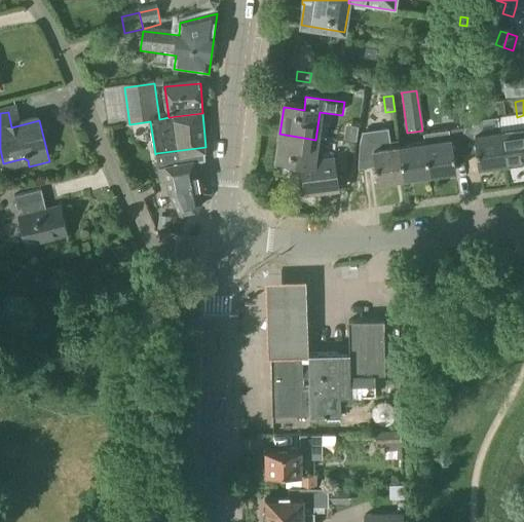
[(498,134),(503,168),(523,163),(523,121),(523,129),(498,134)]
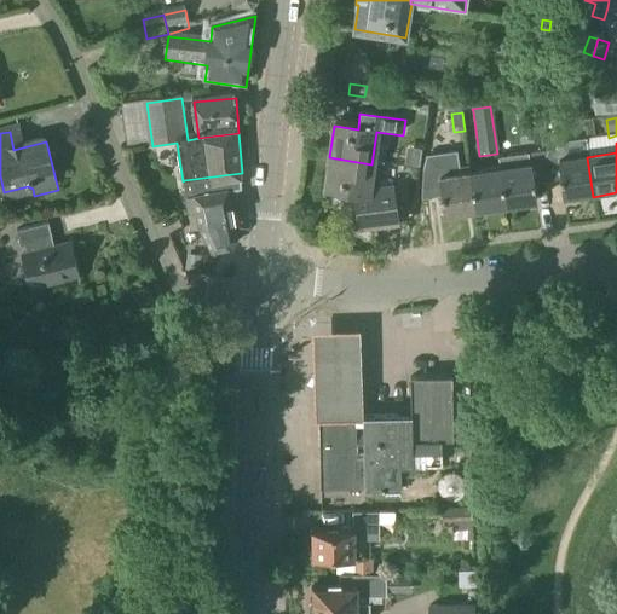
[(555,151),(542,152),(547,184),(559,183),(563,202),(593,197),(587,157),(557,161),(555,151)]
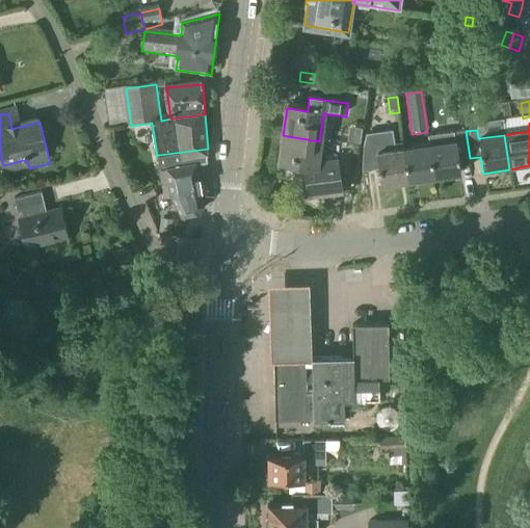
[(427,147),(432,181),(458,178),(456,160),(470,158),(466,131),(452,133),(453,142),(427,147)]
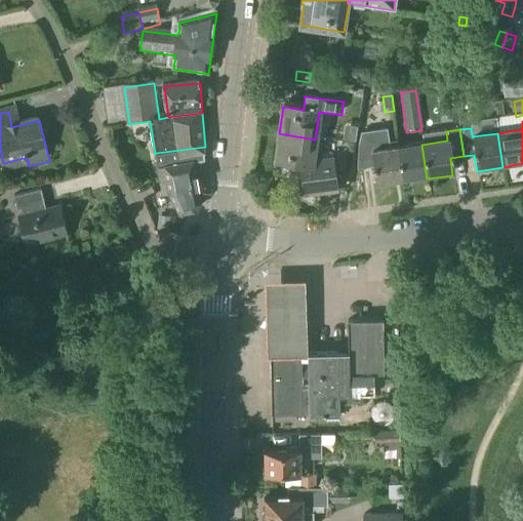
[(387,131),(364,134),(358,173),(373,170),(375,187),(402,183),(397,149),(396,144),(389,145),(387,131)]
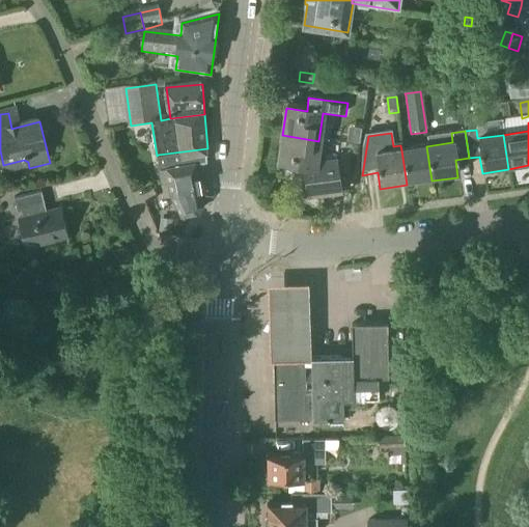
[(318,141),(282,135),(278,165),(296,167),(294,179),(304,182),(306,198),(344,193),(340,161),(315,164),(318,141)]
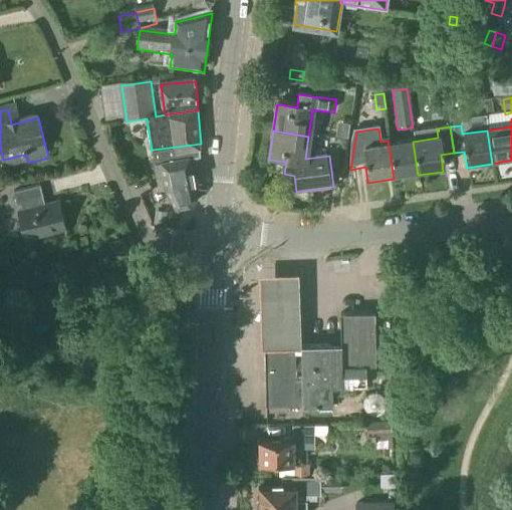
[(389,146),(394,179),(418,175),(413,142),(389,146)]
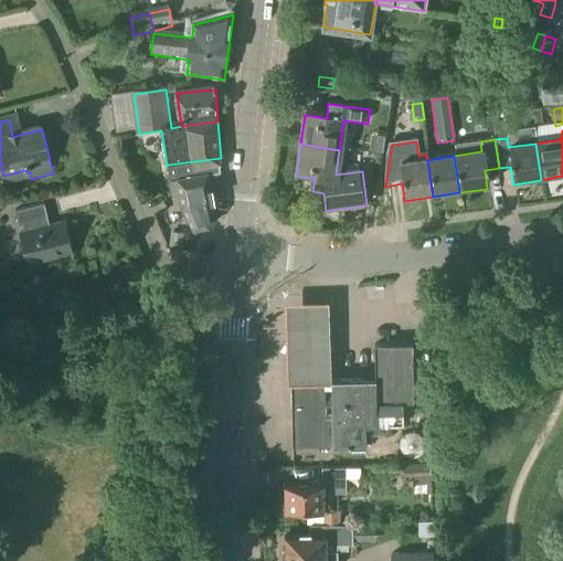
[(221,158),(168,165),(173,199),(181,198),(183,211),(194,233),(211,231),(218,222),(214,207),(215,207),(211,177),(221,176),(221,168),(221,158)]
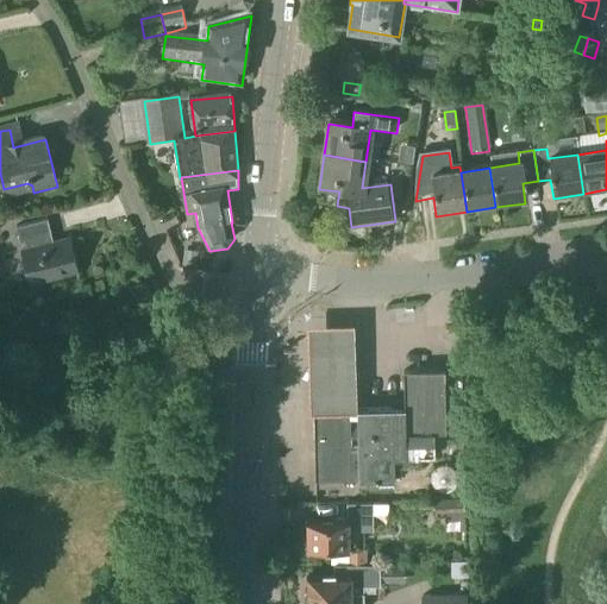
[(18,231),(22,246),(26,245),(27,253),(24,255),(32,287),(79,275),(70,243),(51,247),(49,239),(54,238),(49,222),(18,231)]
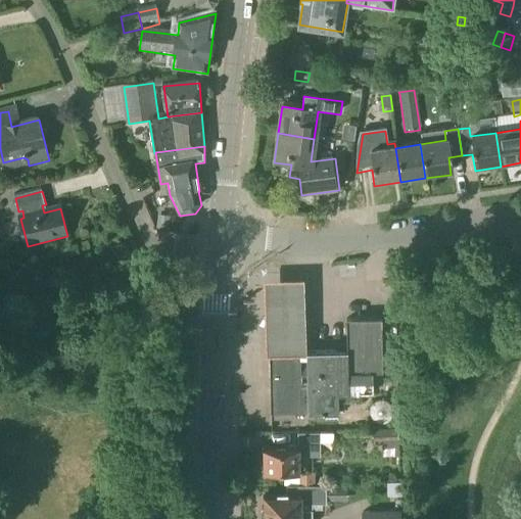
[(170,234),(171,225),(172,221),(159,219),(158,232),(170,234)]
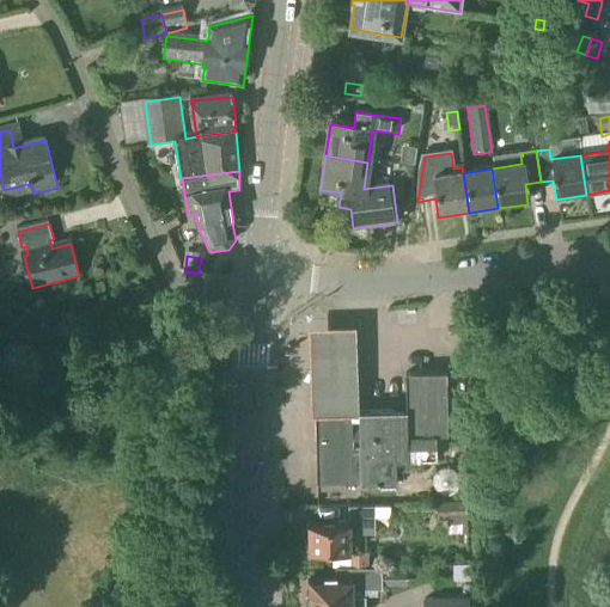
[(211,264),(200,263),(199,274),(206,274),(211,271),(211,264)]
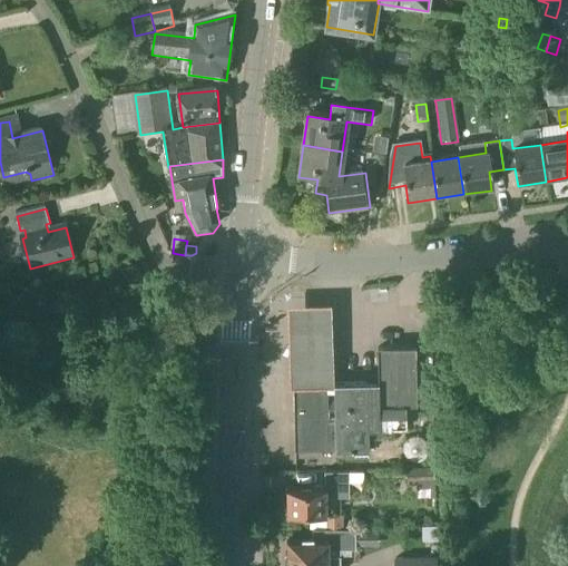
[(327,314),(282,314),(283,384),(329,383),(327,314)]
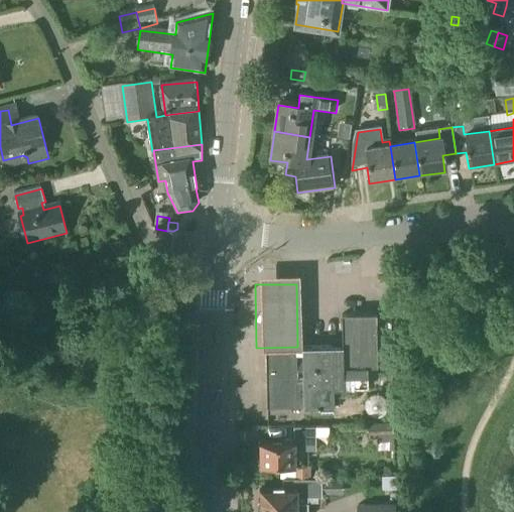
[(265,351),(266,410),(334,409),(333,392),(382,391),(381,375),(367,375),(367,371),(376,371),(376,330),(376,316),(342,317),(342,340),(342,349),(265,351)]
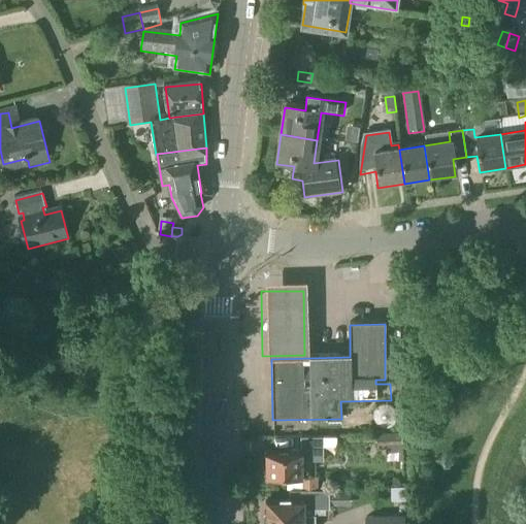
[(397,422),(398,419),(397,417),(397,415),(396,413),(394,411),(393,410),(391,408),(388,407),(386,407),(384,407),(382,408),(380,410),(377,411),(376,413),(375,415),(374,417),(374,419),(374,422),(375,424),(376,426),(377,428),(380,429),(382,430),(384,431),(386,431),(388,431),(391,430),(393,429),(394,428),(396,426),(397,424),(397,422)]
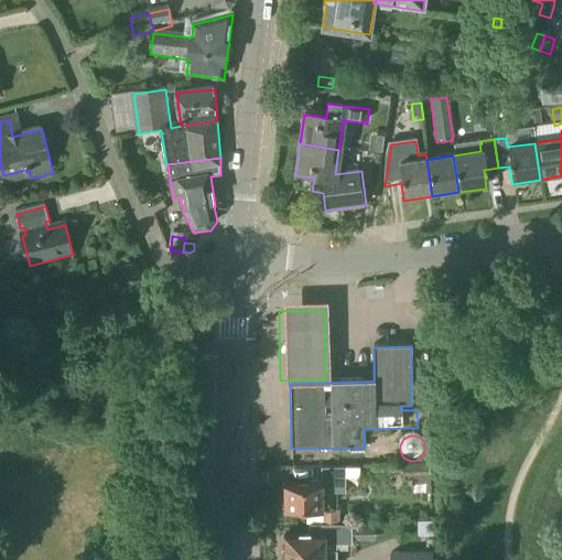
[(403,467),(403,483),(430,483),(430,466),(403,467)]
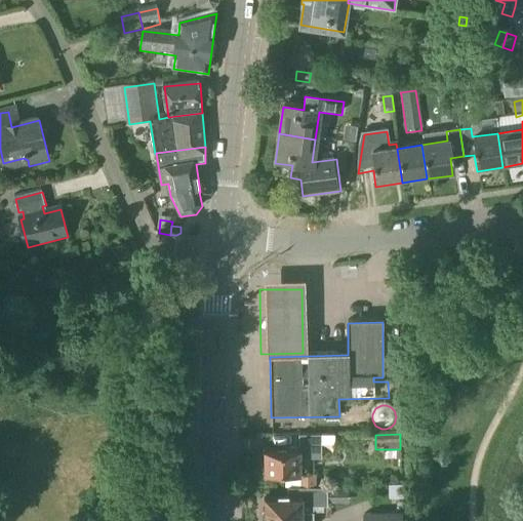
[(320,449),(298,449),(266,449),(266,448),(265,448),(265,461),(262,461),(262,478),(265,478),(265,480),(266,480),(266,478),(299,478),(298,459),(320,459),(320,449)]
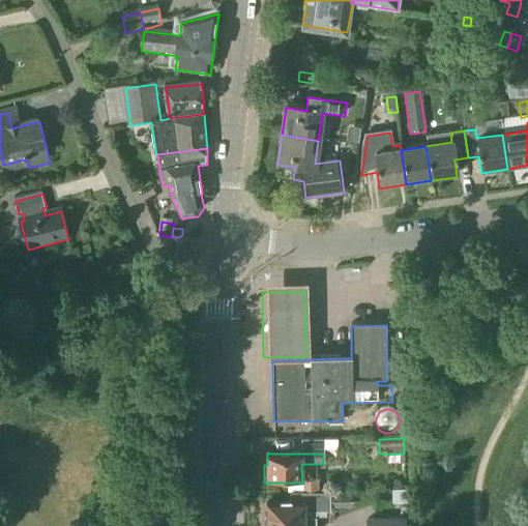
[(302,483),(302,495),(318,495),(318,481),(302,483)]
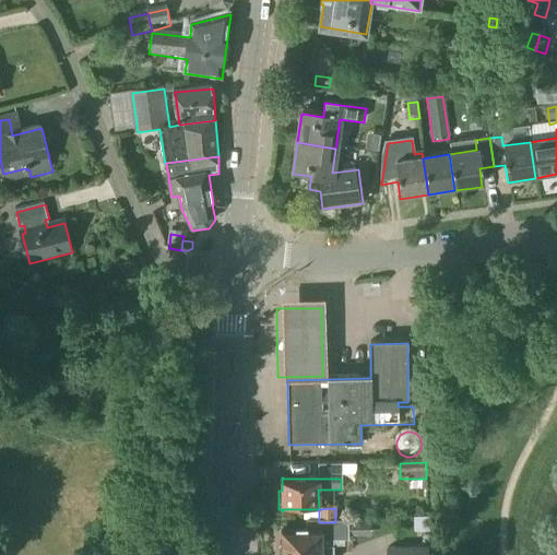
[(279,545),(279,554),(334,554),(335,548),(321,548),(321,542),(348,541),(348,522),(335,522),(319,522),(304,523),(304,531),(283,531),(283,530),(282,530),(282,545),(279,545)]
